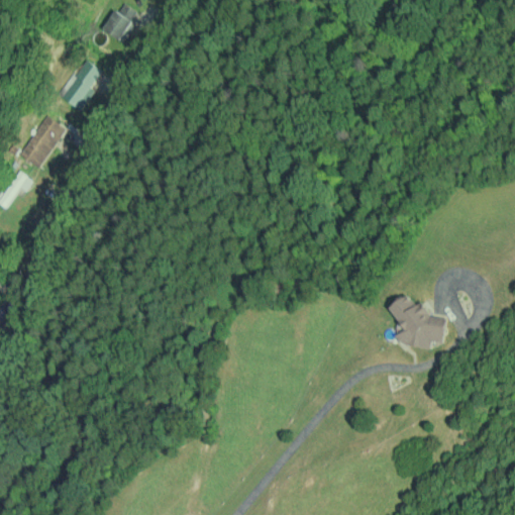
[(130,21),(135,12),(120,3),(103,30),(123,43),(135,25),(130,21)]
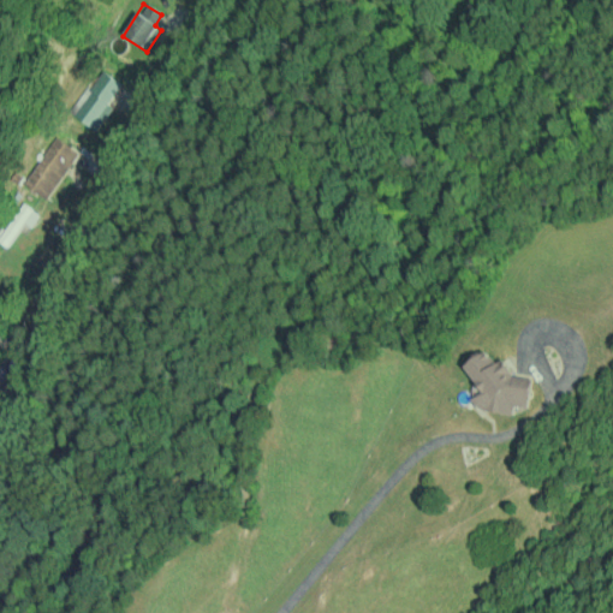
[(73,118),(93,129),(119,83),(100,72),(73,118)]
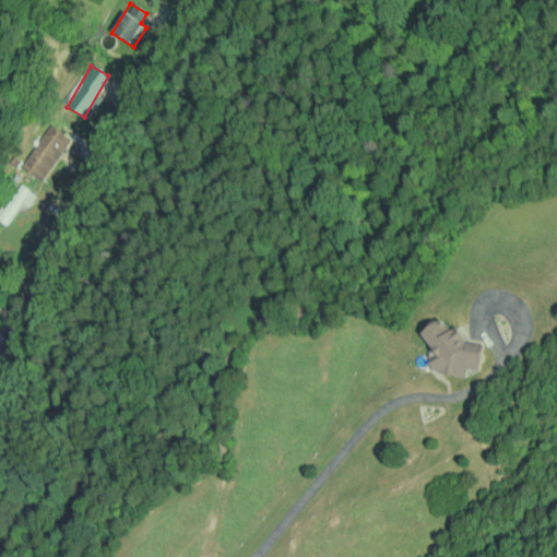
[(70,140),(49,125),(20,167),(40,182),(70,140)]
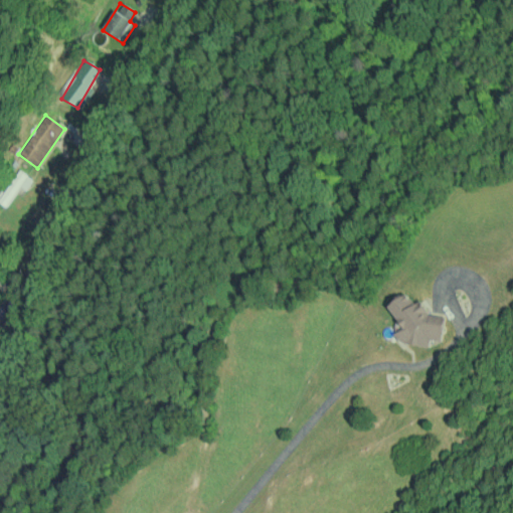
[(0,204),(4,207),(19,186),(24,190),(31,180),(18,171),(0,196),(0,204)]
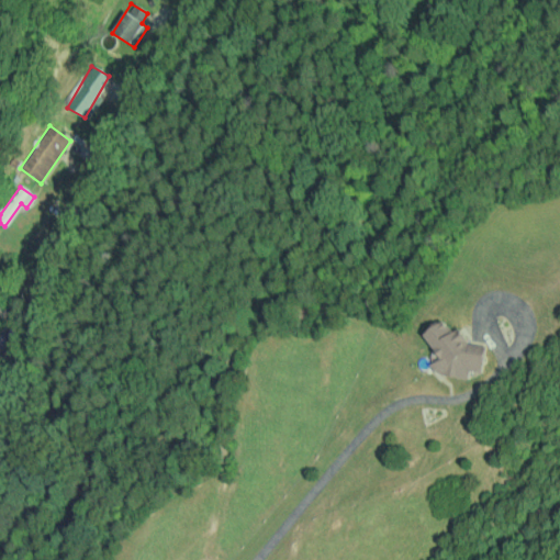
[(422,336),(439,359),(432,365),(432,367),(438,376),(468,380),(469,372),(480,373),(484,347),(469,345),(459,332),(448,331),(441,321),(422,336)]
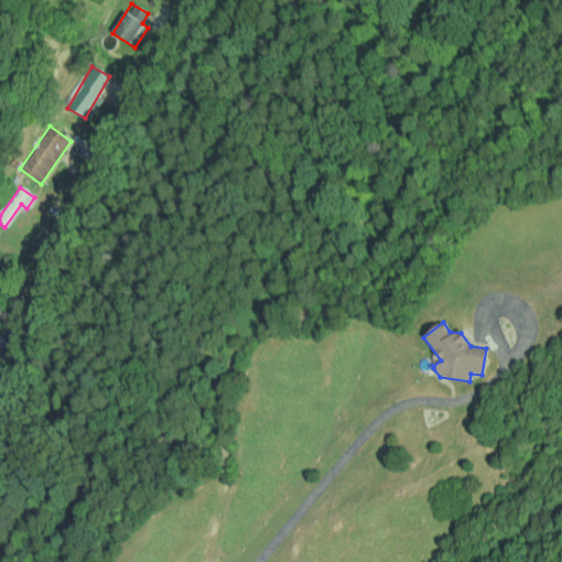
All buildings are outlined.
